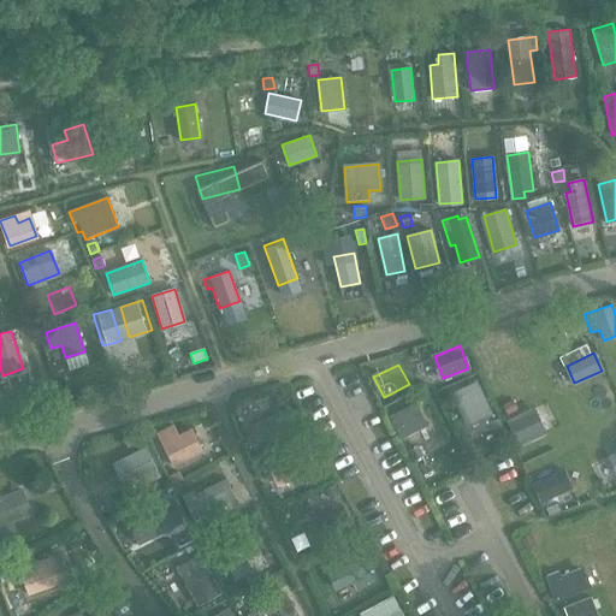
[(477,381),(455,392),(469,424),(491,414),(477,381)]
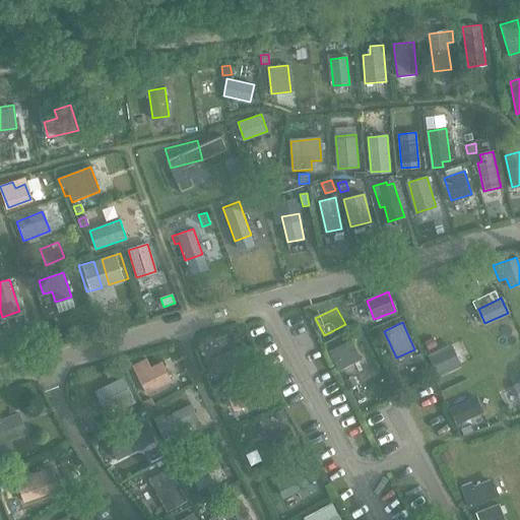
[(362,360),(351,339),(330,350),(340,370),(362,360)]
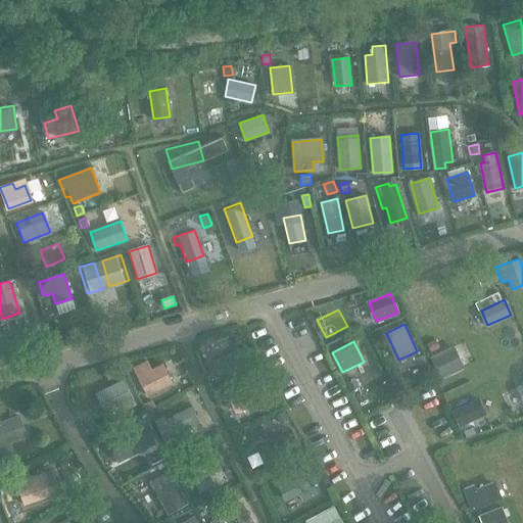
[(250,366),(242,347),(211,361),(219,376),(226,372),(228,377),(250,366)]
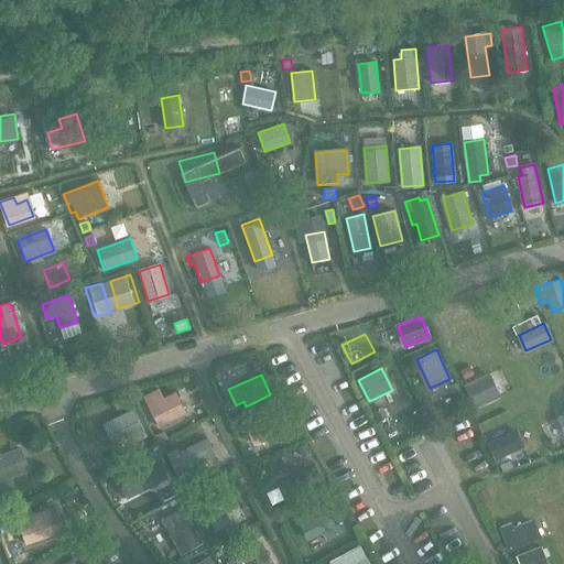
[(498,394),(488,376),(467,387),(476,405),(498,394)]
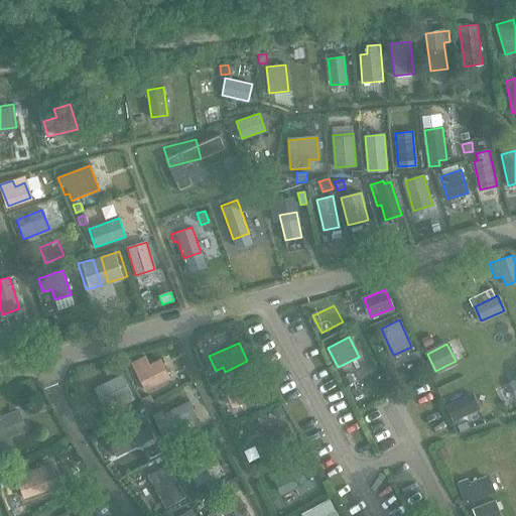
[(417,351),(408,355),(412,362),(420,358),(417,351)]
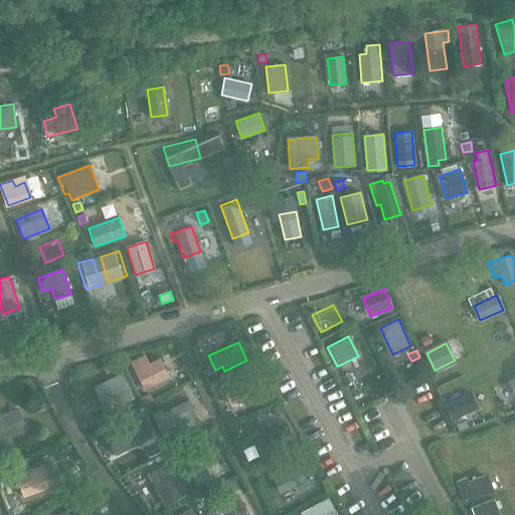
[(160,358),(150,364),(145,355),(131,361),(145,389),(168,377),(160,358)]
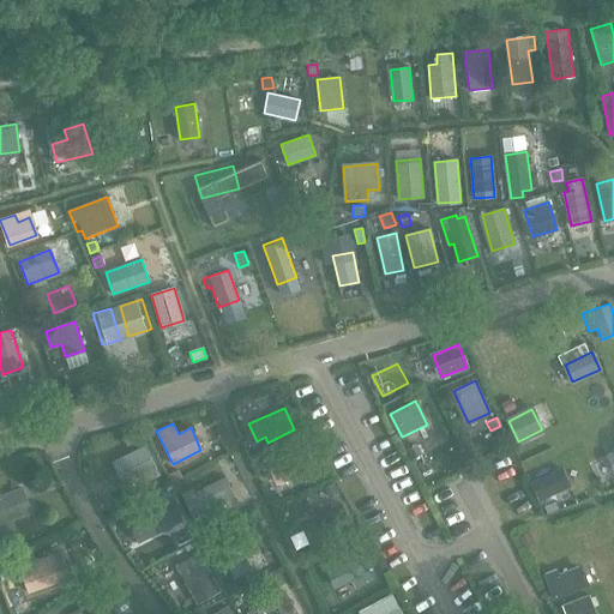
[(138,428),(122,437),(127,446),(143,439),(138,428)]
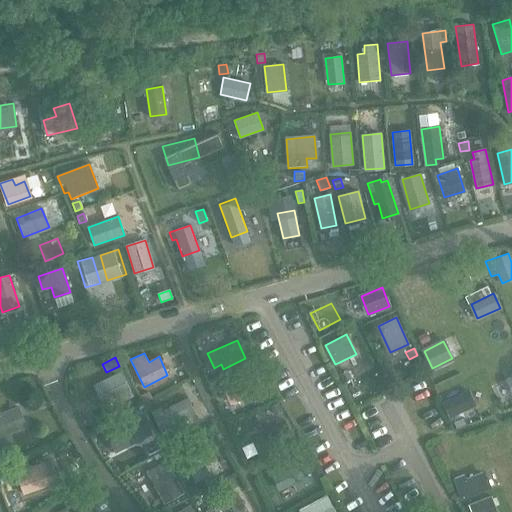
[(223,388),(230,403),(254,393),(256,398),(263,394),(252,369),(237,375),(239,381),(223,388)]
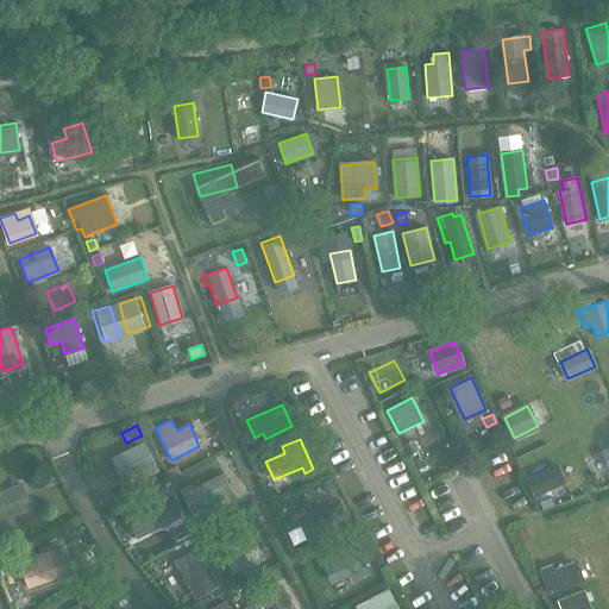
[(413,440),(402,446),(407,454),(418,450),(413,440)]
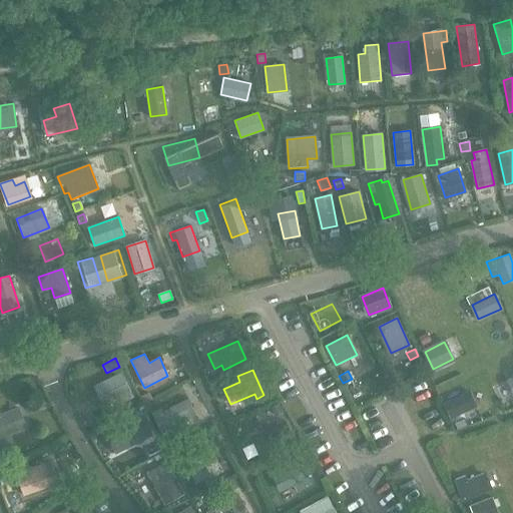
[(132,396),(121,373),(95,386),(104,406),(119,399),(120,402),(132,396)]
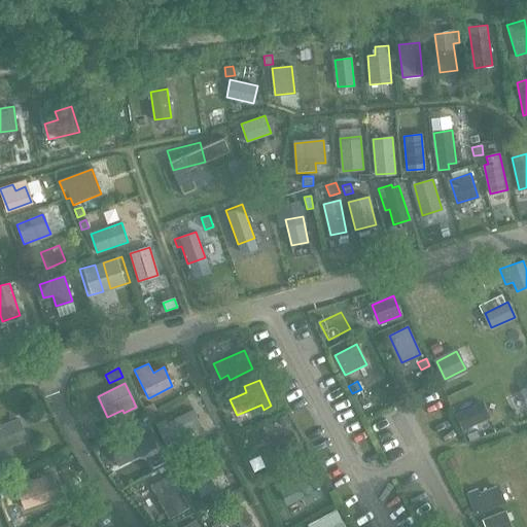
[(489,417),(482,402),(458,414),(464,429),(489,417)]
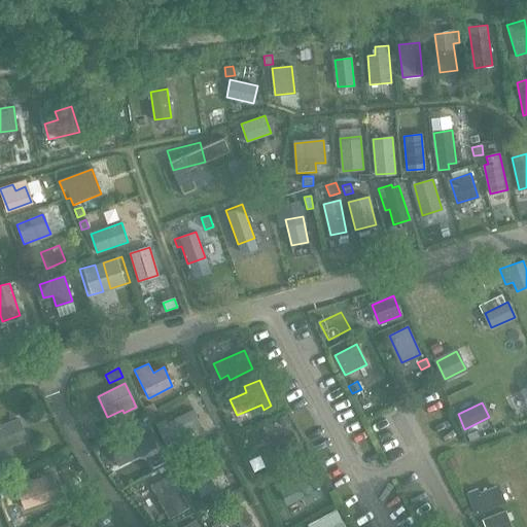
[(151,405),(144,408),(147,415),(155,412),(151,405)]
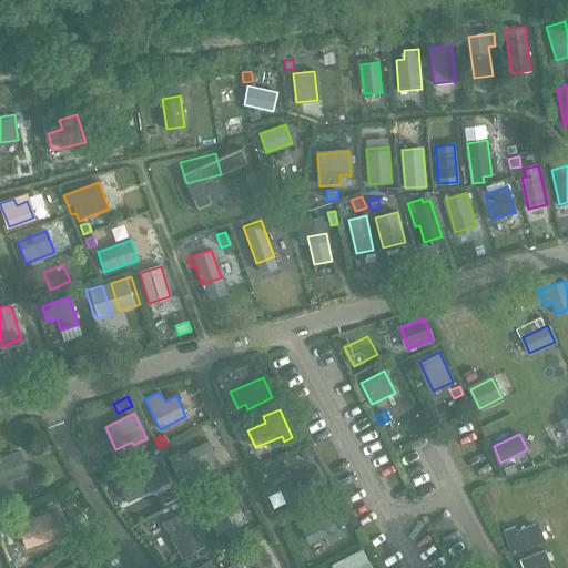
[(168,457),(176,477),(216,459),(209,443),(181,455),(179,452),(168,457)]
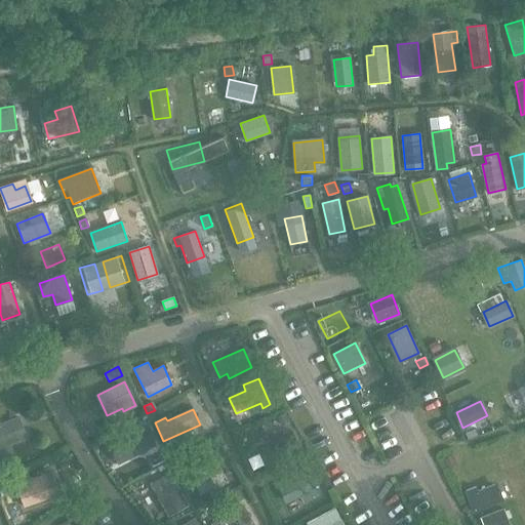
[(285,414),(278,417),(281,427),(289,422),(285,414)]
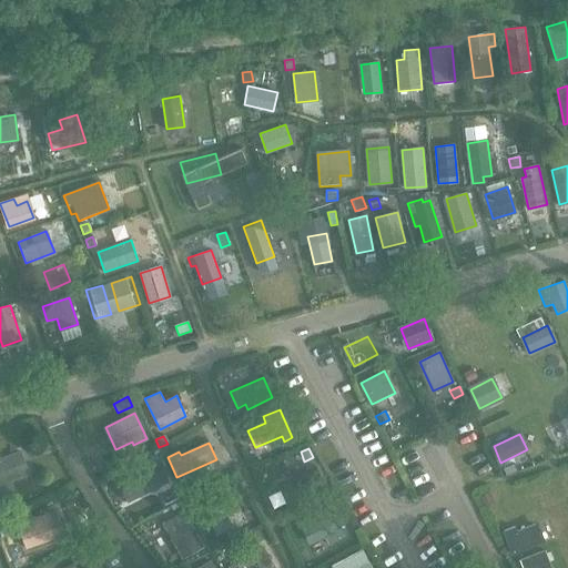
[(10,480),(28,473),(19,452),(0,458),(0,494),(14,489),(10,480)]
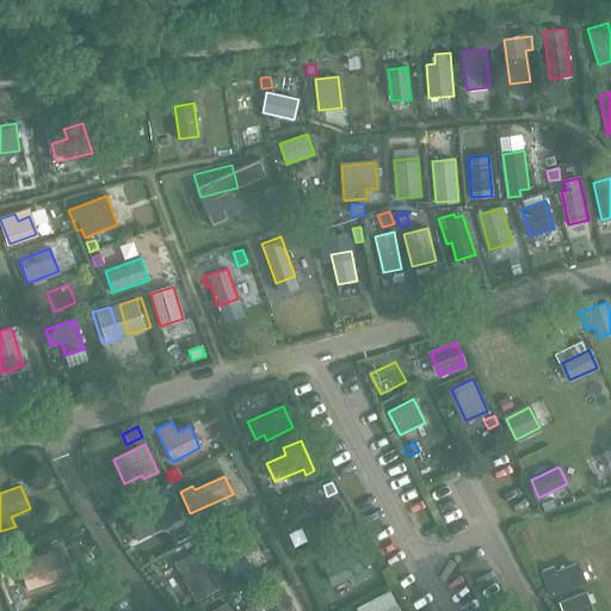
[(178,517),(170,497),(131,516),(141,536),(178,517)]
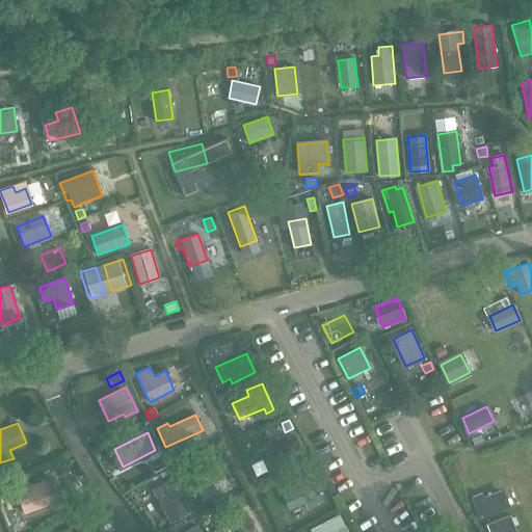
[(480,434),(471,439),(474,445),(483,441),(480,434)]
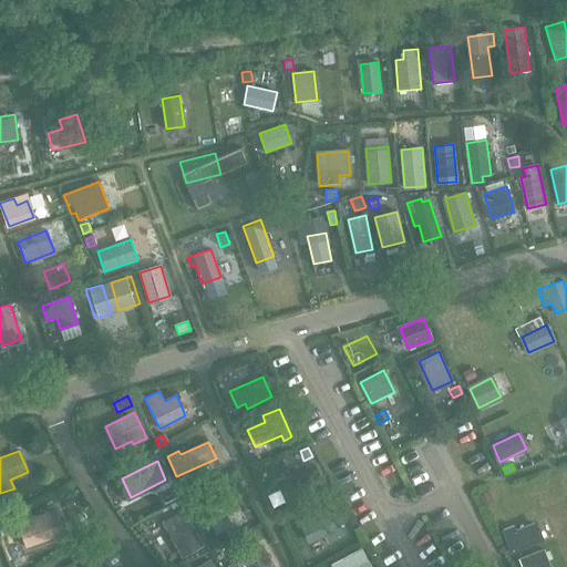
[(292,476),(282,481),(291,501),(325,486),(316,466),(306,471),(303,464),(289,471),(292,476)]
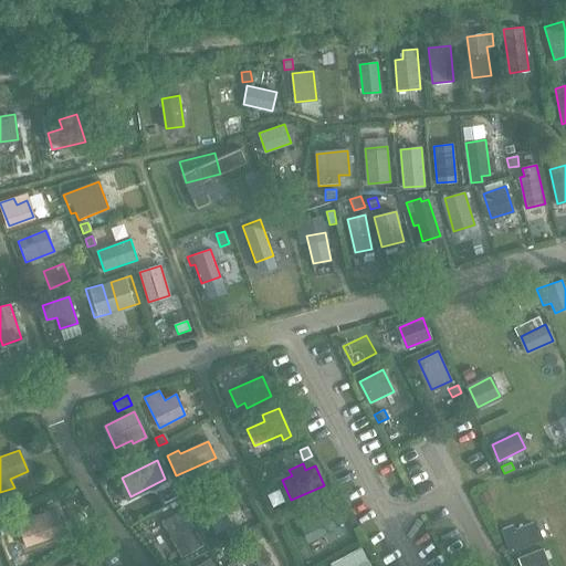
[(488,490),(479,494),(483,504),(492,501),(488,490)]
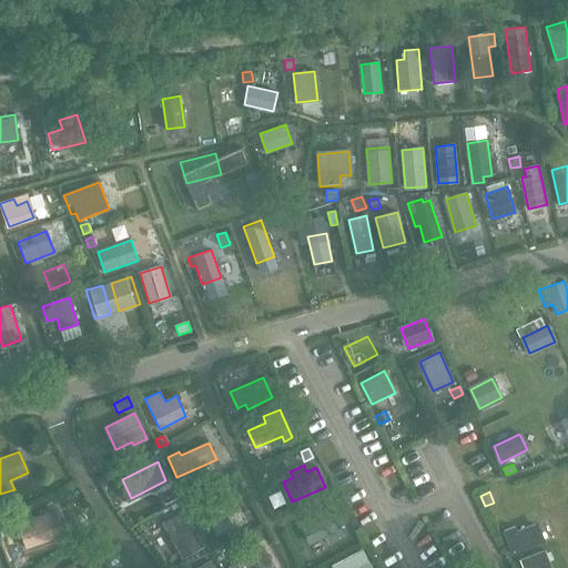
[(213,494),(200,501),(216,534),(231,526),(224,516),(235,510),(229,499),(220,504),(213,494)]
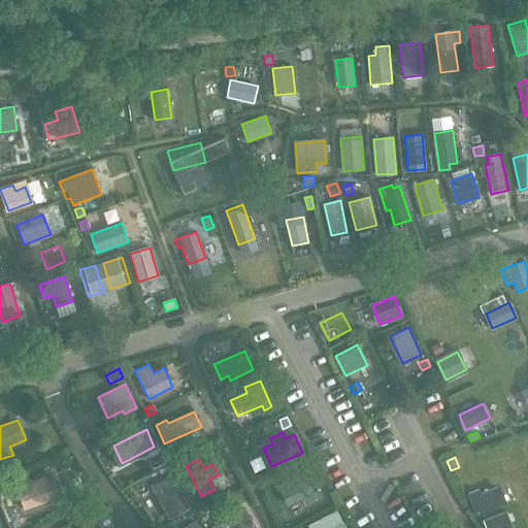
[(306,479),(310,477),(306,469),(292,476),(295,484),(282,490),(290,505),(302,498),(306,505),(322,498),(318,490),(314,491),(306,479)]
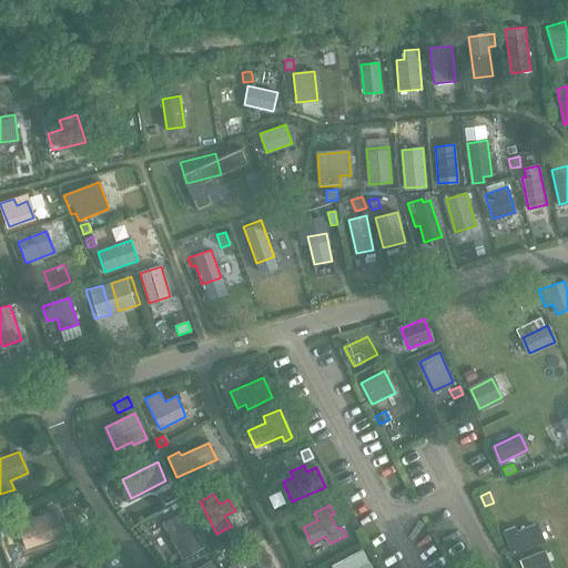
[(184,511),(163,523),(182,557),(203,547),(184,511)]
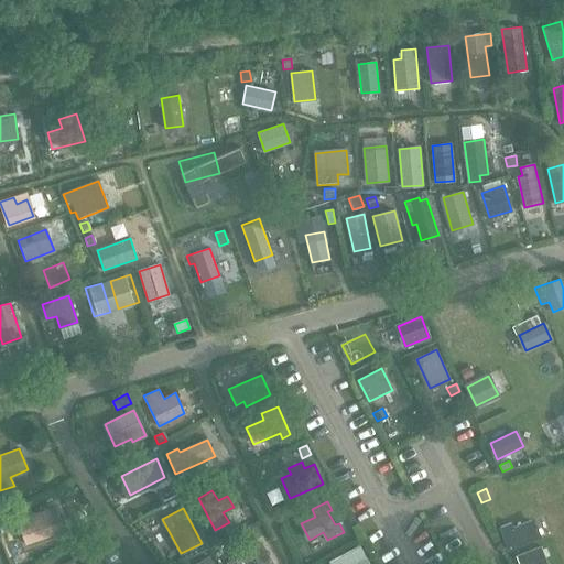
[(51,517),(49,510),(18,521),(24,543),(63,530),(57,516),(51,517)]
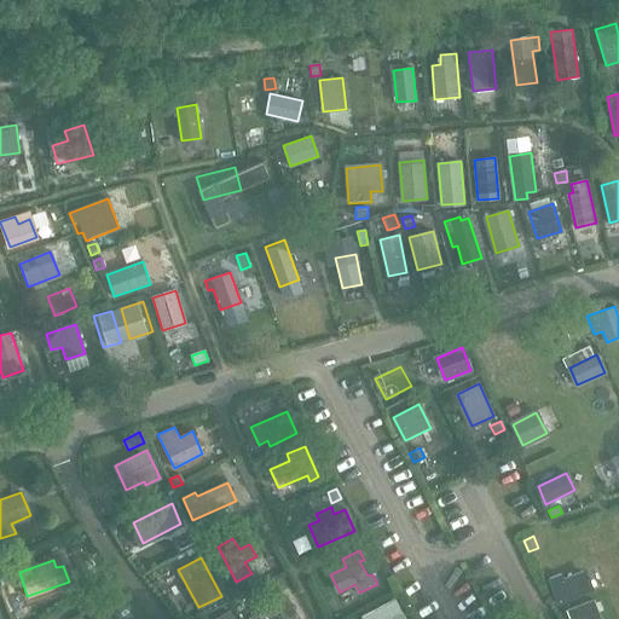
[(590,591),(582,572),(562,578),(561,574),(549,579),(559,603),(590,591)]
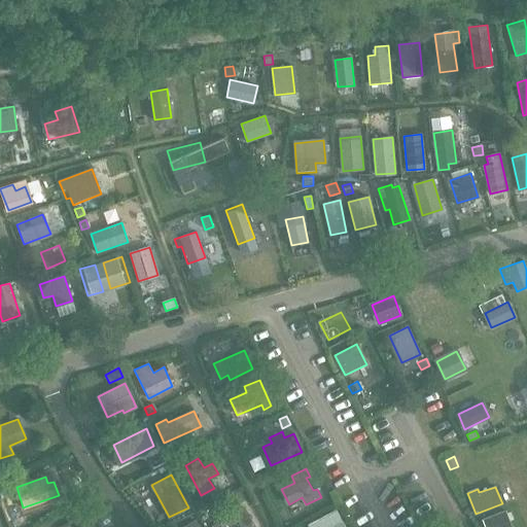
[(234,515),(241,526),(226,526),(223,521),(211,526),(256,526),(245,507),(234,515)]
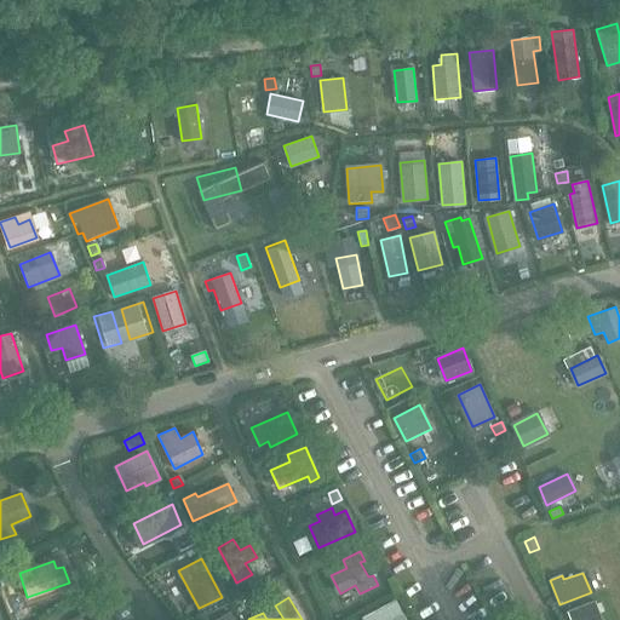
[(366,618),(366,619),(403,619),(395,601),(366,618)]
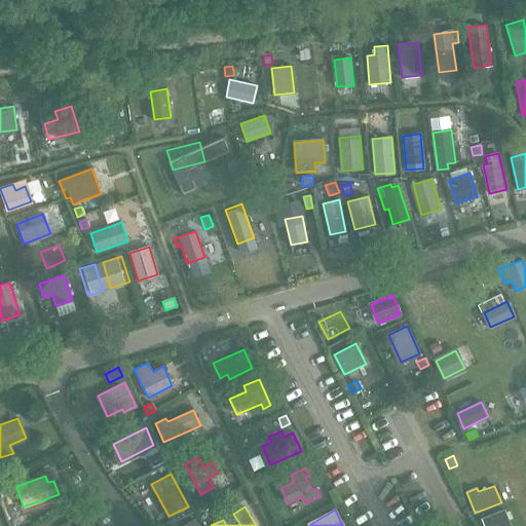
[(484,525),(510,525),(505,511),(482,519),(484,525)]
